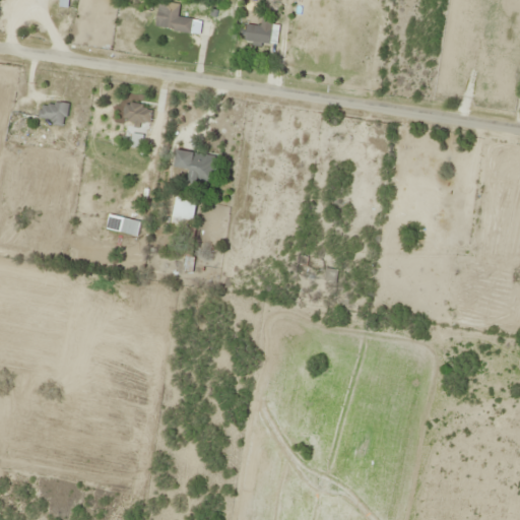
[(154,27),(191,34),(193,19),(177,17),(179,4),(158,1),(154,27)]
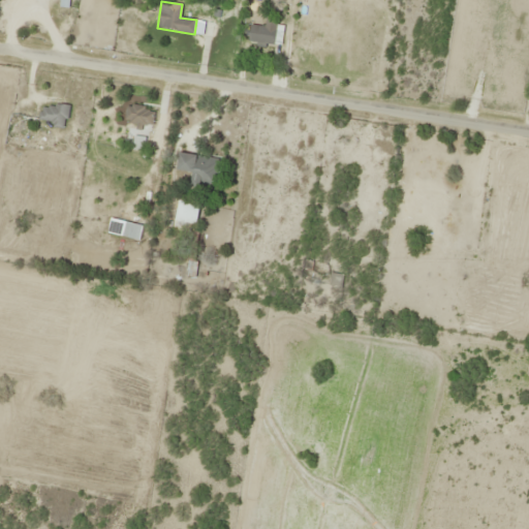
[(275,45),(276,19),(251,18),(250,44),(275,45)]
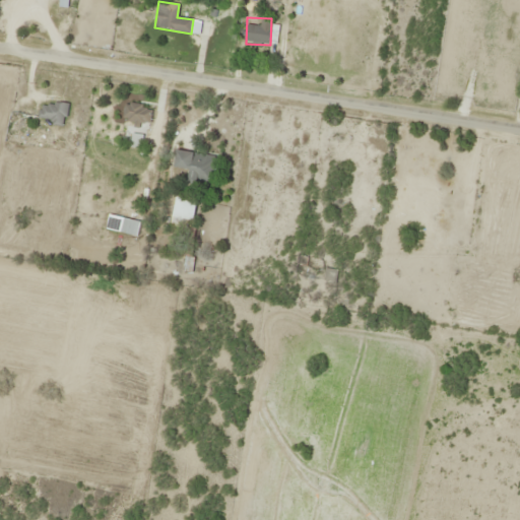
[(65,125),(68,105),(41,101),(38,121),(65,125)]
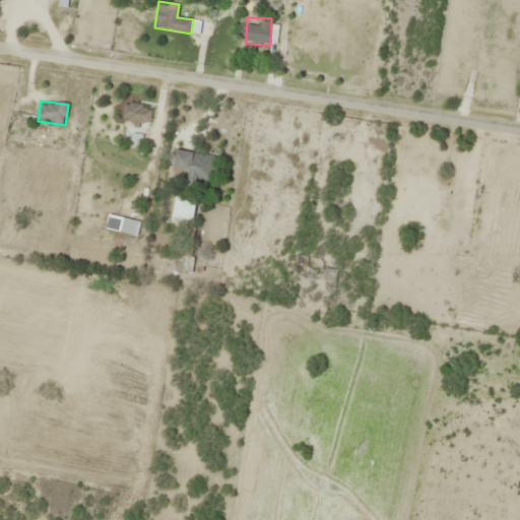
[(123,122),(150,122),(150,106),(123,106),(123,122)]
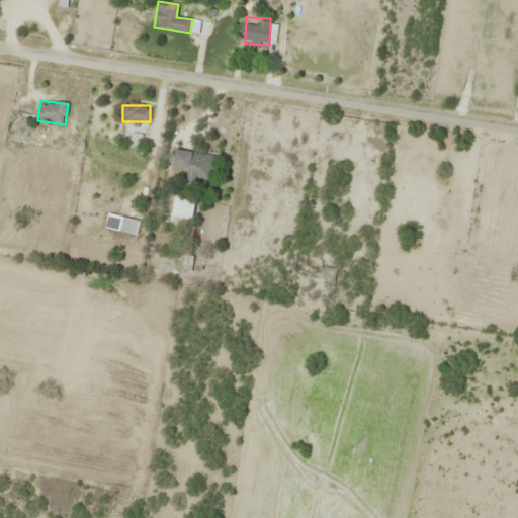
[(212,183),(216,155),(175,150),(173,168),(186,169),(185,179),(212,183)]
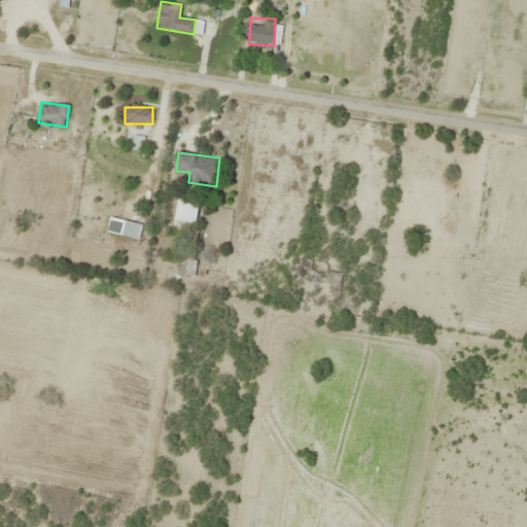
[(199,203),(177,199),(172,230),(194,234),(199,203)]
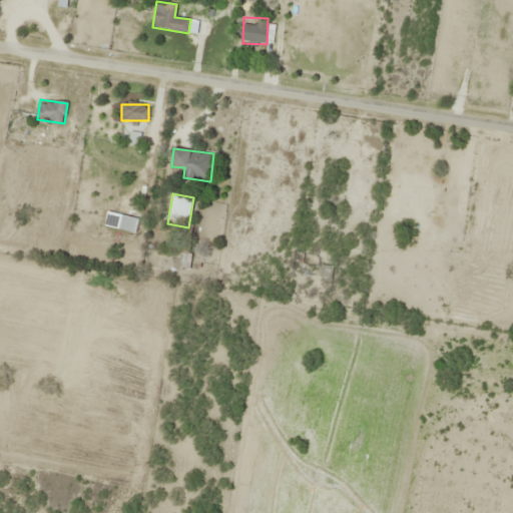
[(137,218),(107,210),(104,226),(134,233),(137,218)]
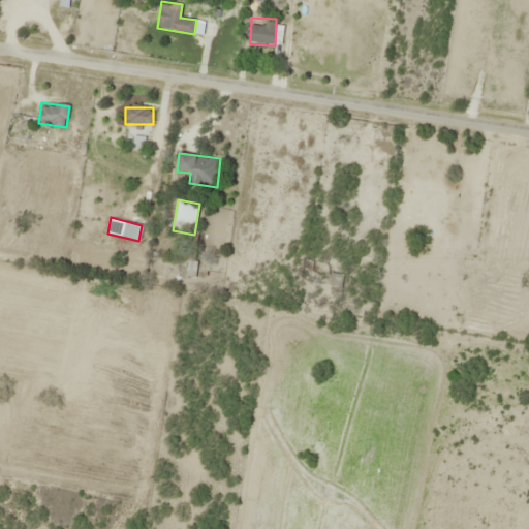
All buildings are outlined.
